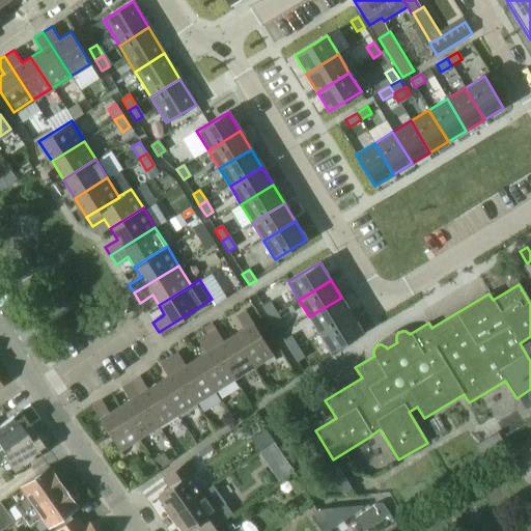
[(319,334),(352,314),(341,298),(309,316),(319,334)]
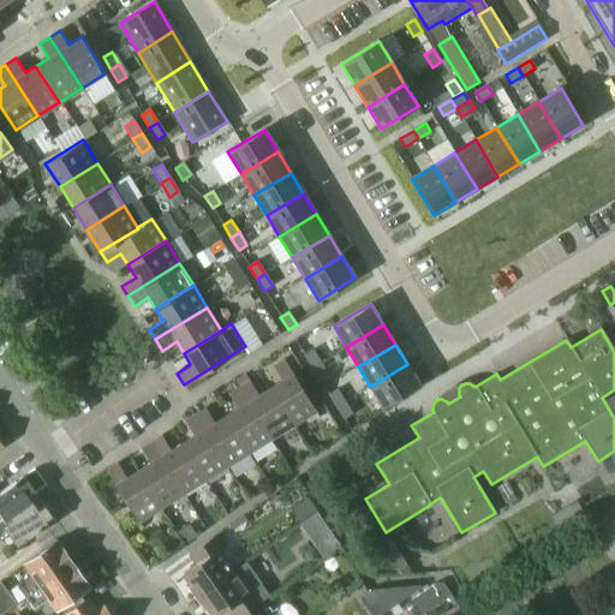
[(312,351),(304,356),(312,368),(321,363),(312,351)]
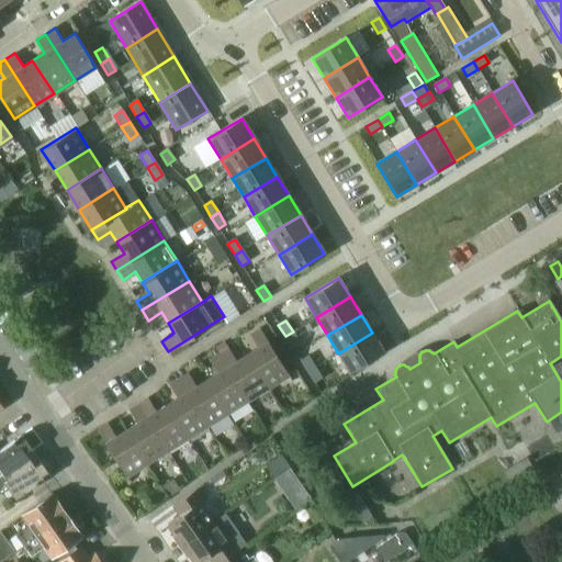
[(246,355),(267,389),(289,375),(274,355),(267,341),(259,329),(249,335),(257,347),(246,355)]
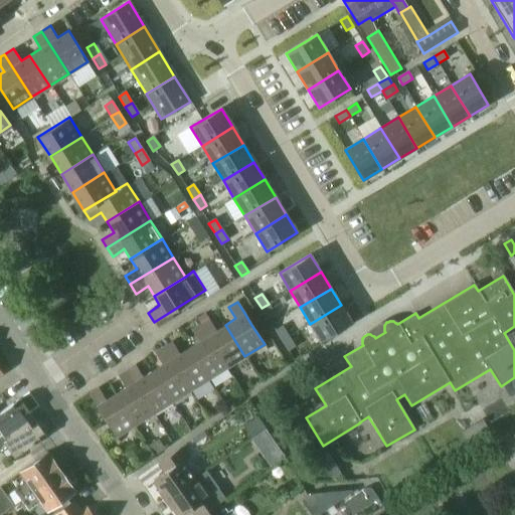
[(269,304),(262,308),(268,318),(275,314),(269,304)]
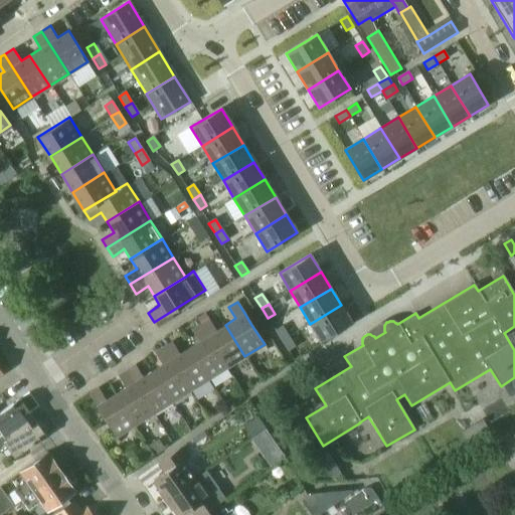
[(321,341),(351,323),(341,305),(310,324),(321,341)]
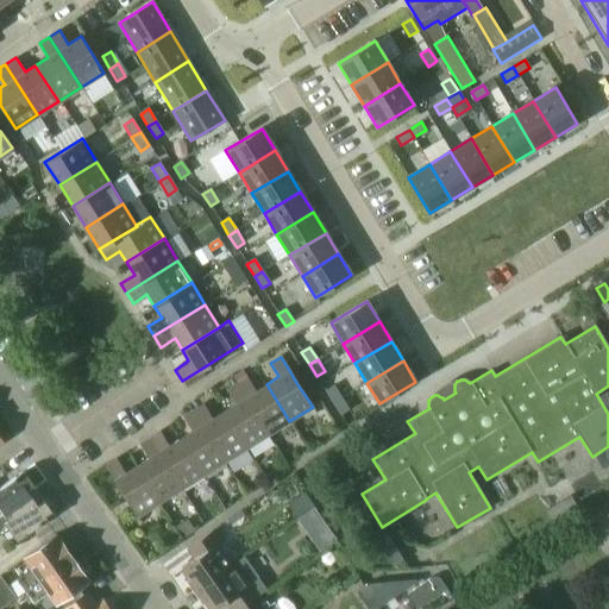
[(299,364),(289,370),(297,384),(307,378),(299,364)]
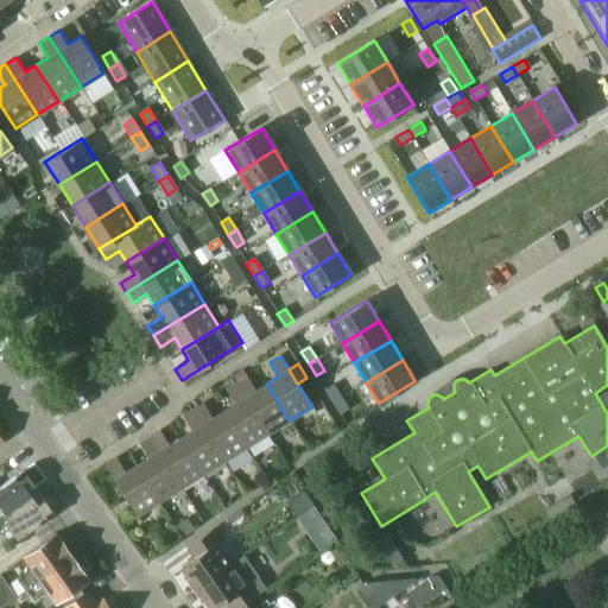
[(241,369),(233,375),(238,382),(246,378),(241,369)]
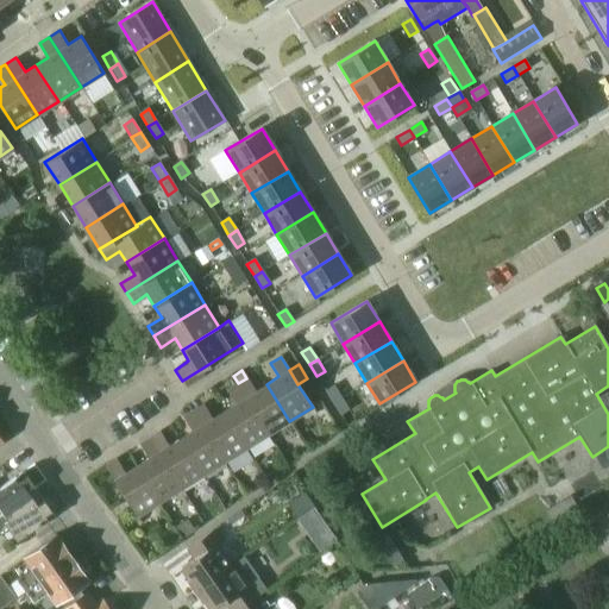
[(289,421),(267,384),(255,391),(246,378),(238,383),(237,384),(268,434),(289,421)]
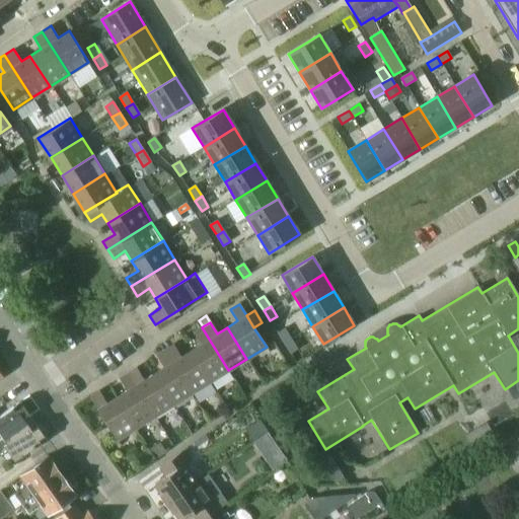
[(228,370),(202,327),(193,332),(200,344),(190,351),(210,382),(228,370)]
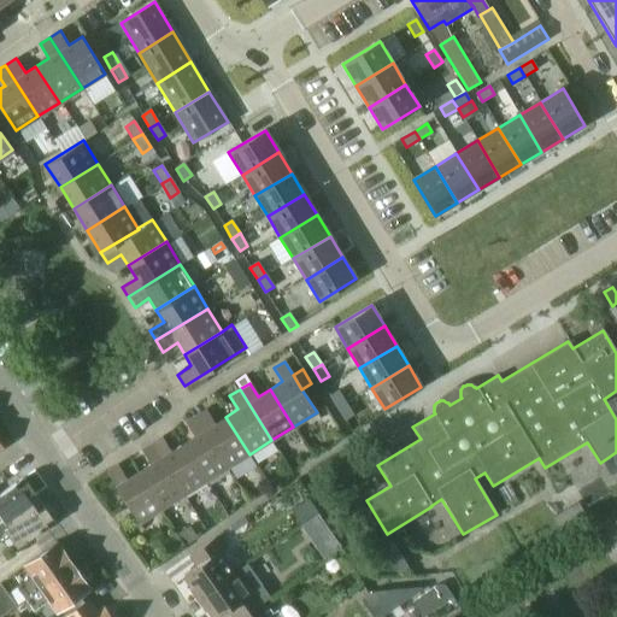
[(338,391),(330,397),(338,409),(346,404),(338,391)]
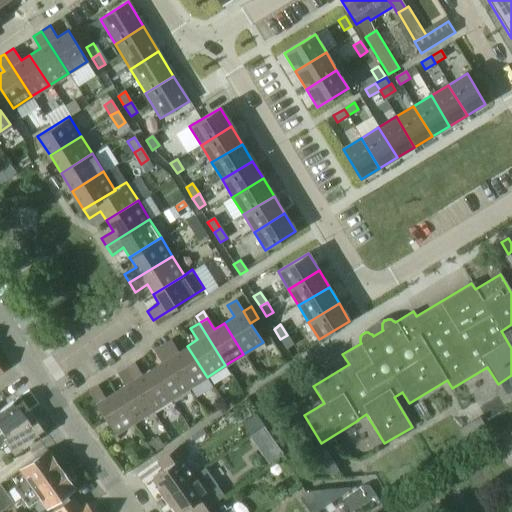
[(287,335),(280,339),(286,349),(293,345),(287,335)]
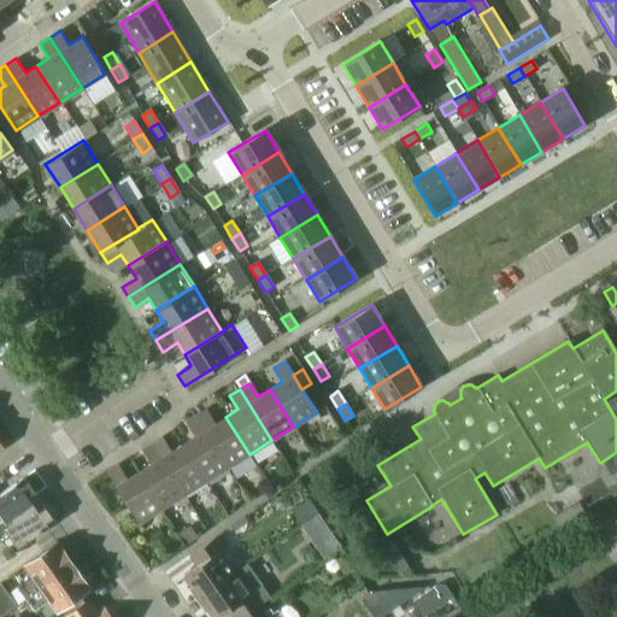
[(195,417),(228,468),(250,454),(225,417),(215,424),(206,410),(195,417)]
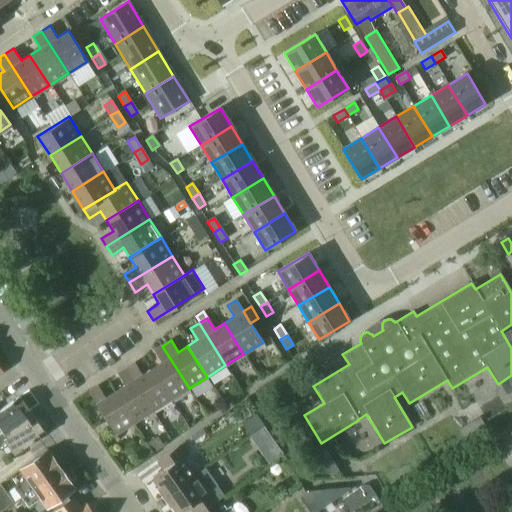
[(189,388),(162,346),(153,351),(161,363),(151,369),(170,400),(189,388)]
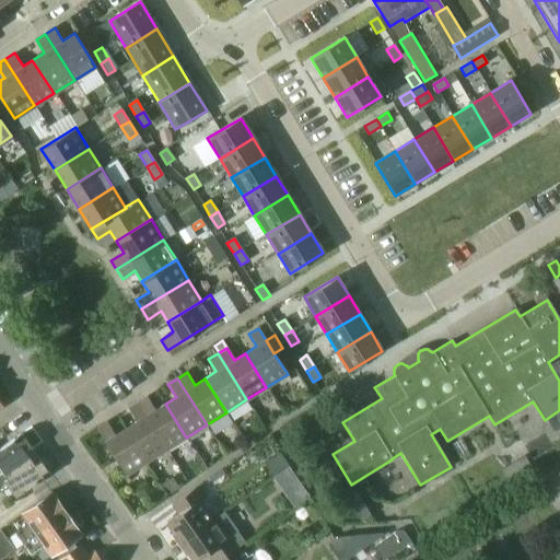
[(186,438),(165,404),(154,410),(147,398),(138,404),(166,450),(186,438)]
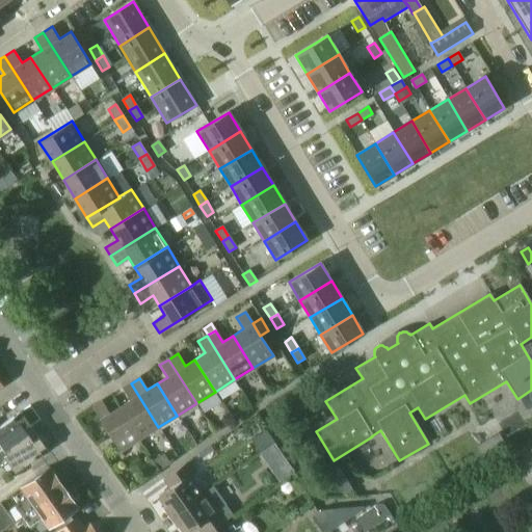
[(158,427),(131,383),(122,389),(129,401),(118,407),(139,440),(158,427)]
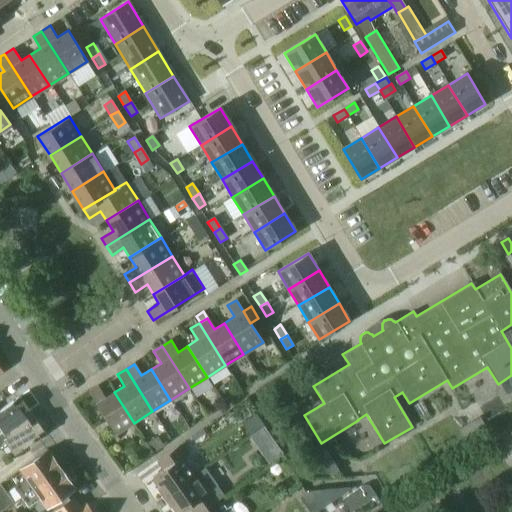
[(115,435),(134,423),(114,392),(104,398),(97,386),(88,392),(115,435)]
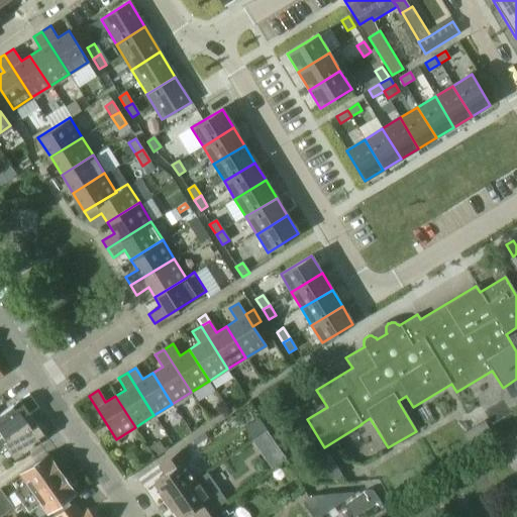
[(0,440),(29,420),(27,417),(29,415),(19,401),(0,414),(0,440)]
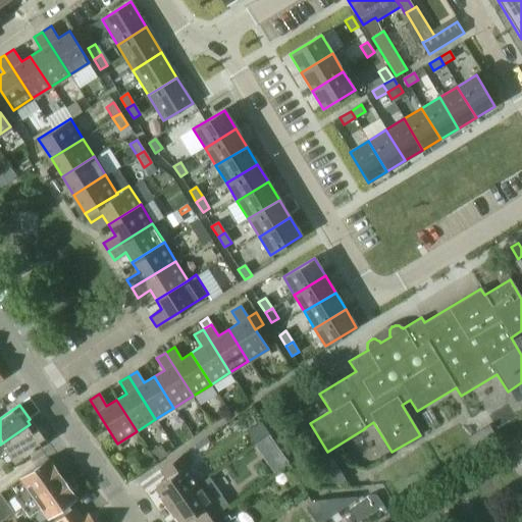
[(269,433),(262,422),(248,433),(255,444),(269,433)]
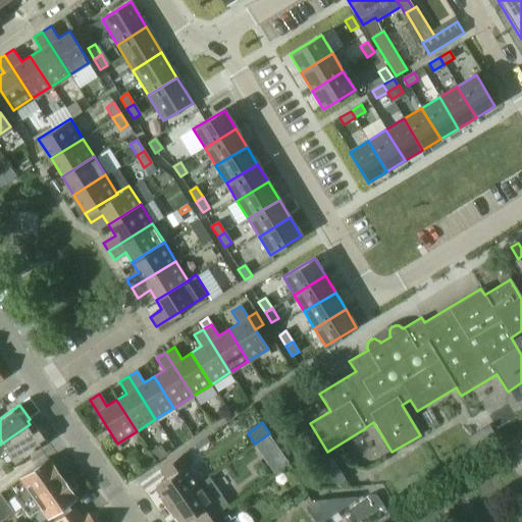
[(0,459),(7,455),(13,463),(45,441),(35,427),(33,428),(30,424),(0,445),(0,459)]
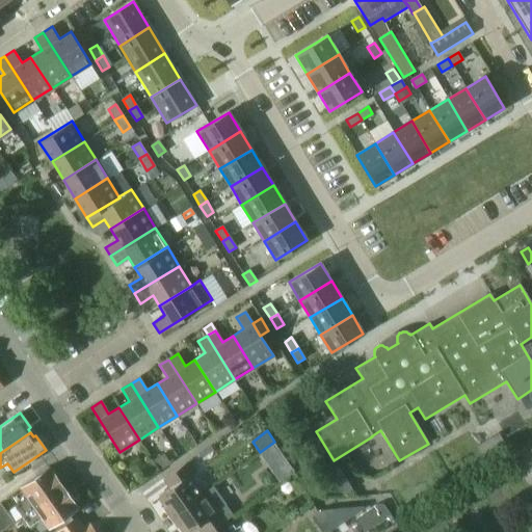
[(478,448),(484,456),(505,444),(500,434),(478,448)]
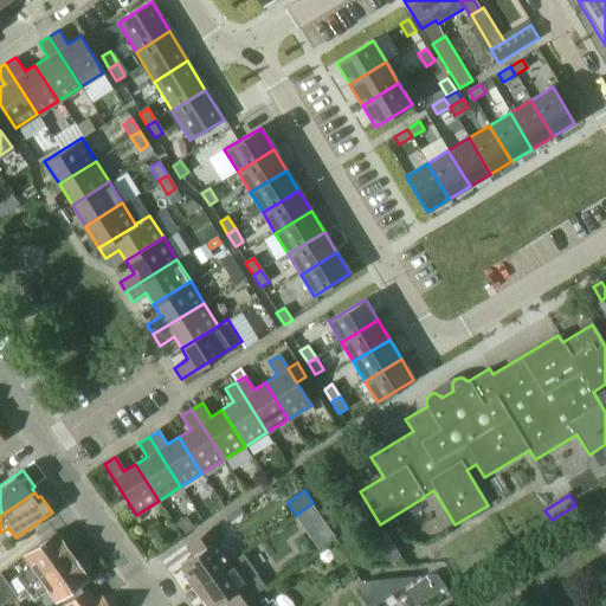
[(313,507),(296,517),(303,528),(320,516),(313,507)]
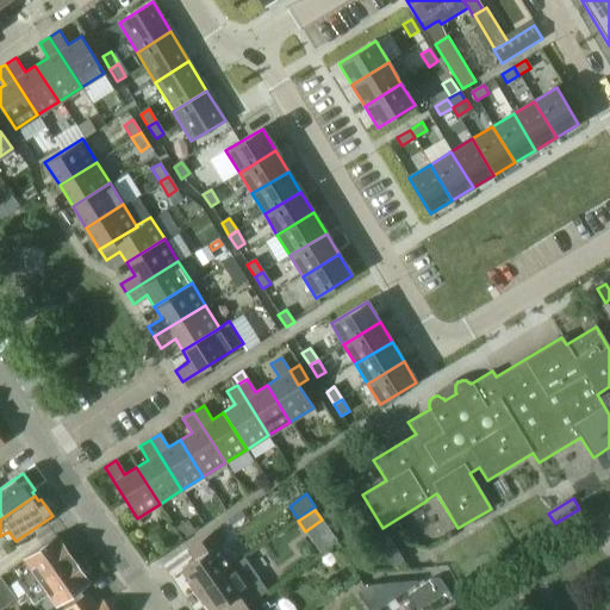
[(188,521),(175,529),(182,540),(194,531),(188,521)]
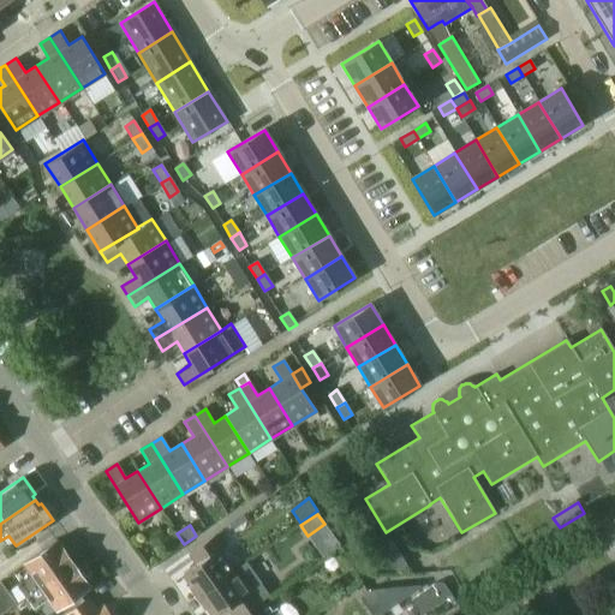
[(184,544),(177,533),(162,544),(169,555),(184,544)]
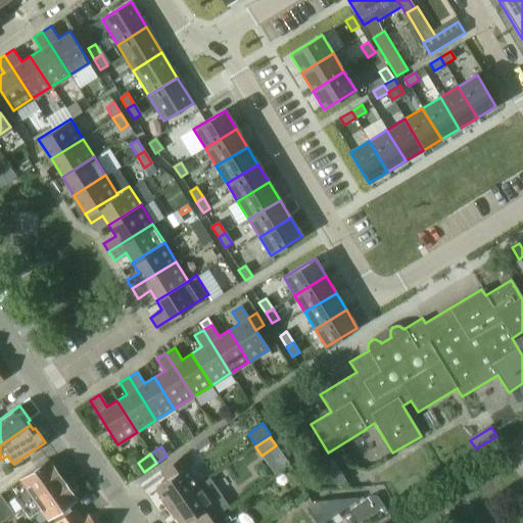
[(167,480),(154,488),(168,508),(198,486),(186,469),(191,465),(184,455),(159,471),(167,480)]
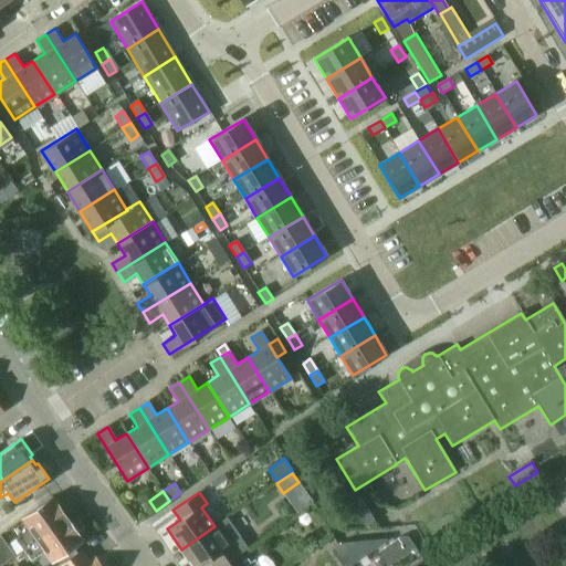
[(16,540),(7,546),(14,556),(23,551),(67,520),(52,499),(21,520),(29,531),(27,532),(16,540)]
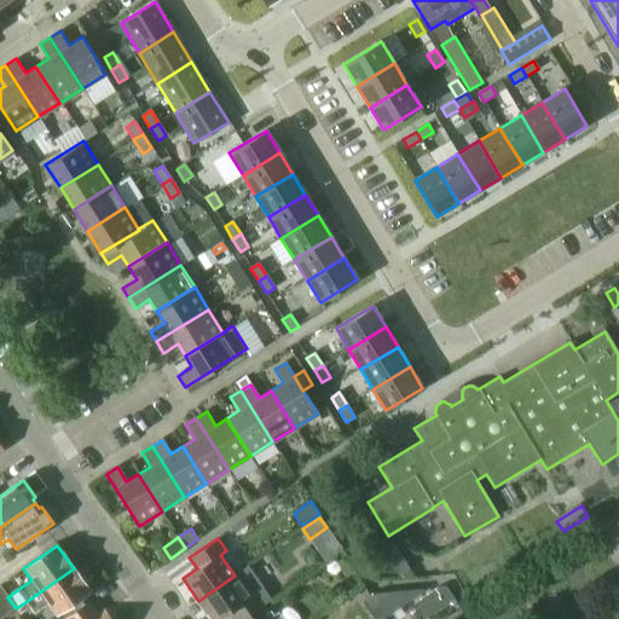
[(398,577),(409,571),(394,548),(383,554),(398,577)]
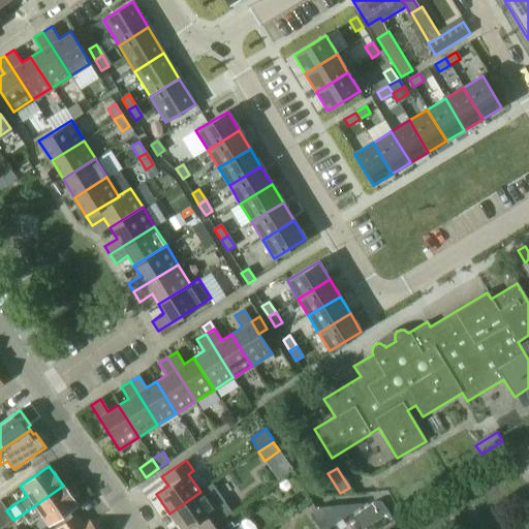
[(76,505),(63,486),(22,515),(29,524),(41,516),(48,526),(76,505)]
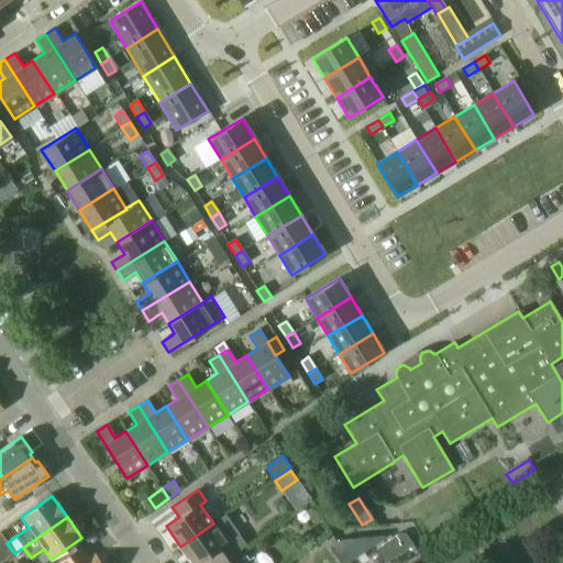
[(213,523),(180,547),(191,562),(197,562),(206,556),(210,562),(220,562),(240,550),(232,538),(227,541),(213,523)]
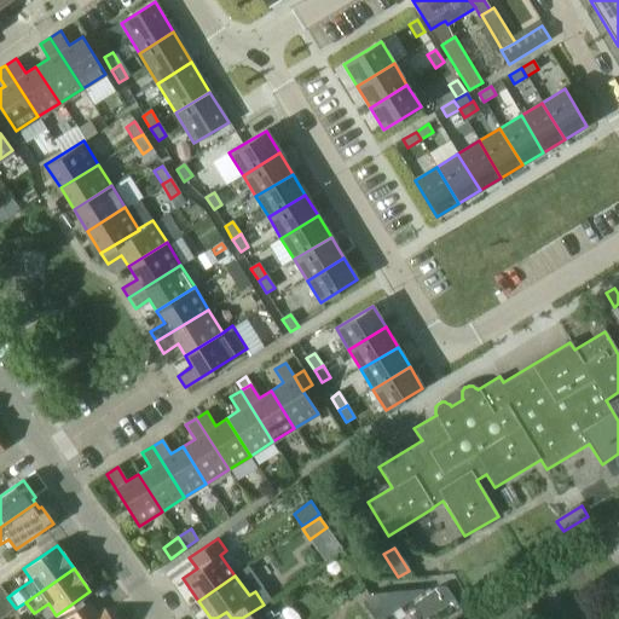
[(0,618),(16,608),(0,586),(0,618)]
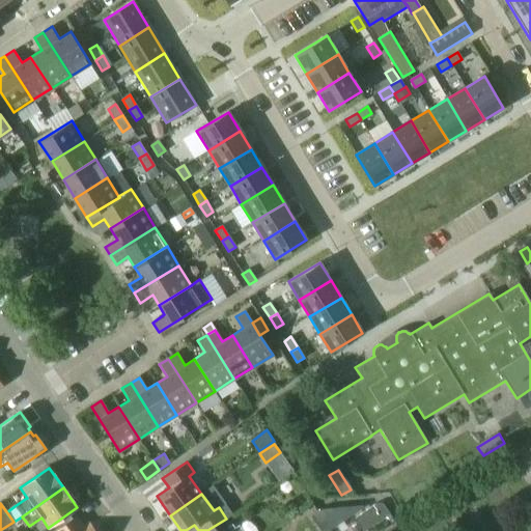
[(362,530),(364,530),(389,514),(382,504),(374,505),(355,520),(362,530)]
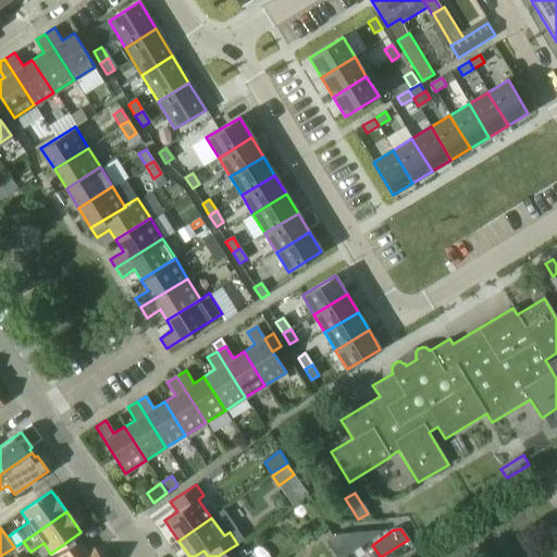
[(97,556),(91,548),(87,553),(81,543),(60,556),(97,556)]
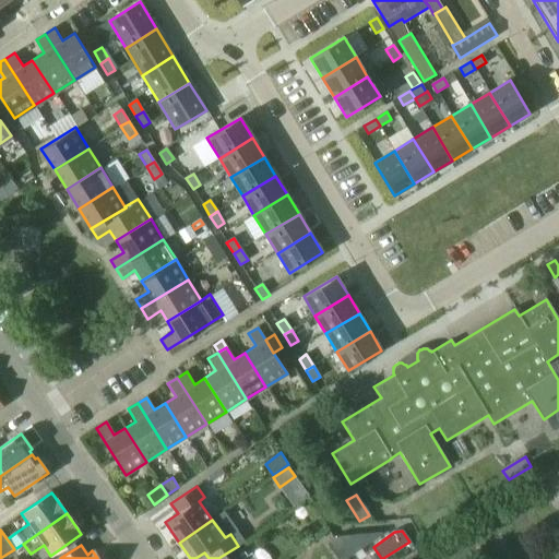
[(256,558),(252,554),(247,557),(238,546),(218,558),(256,558)]
